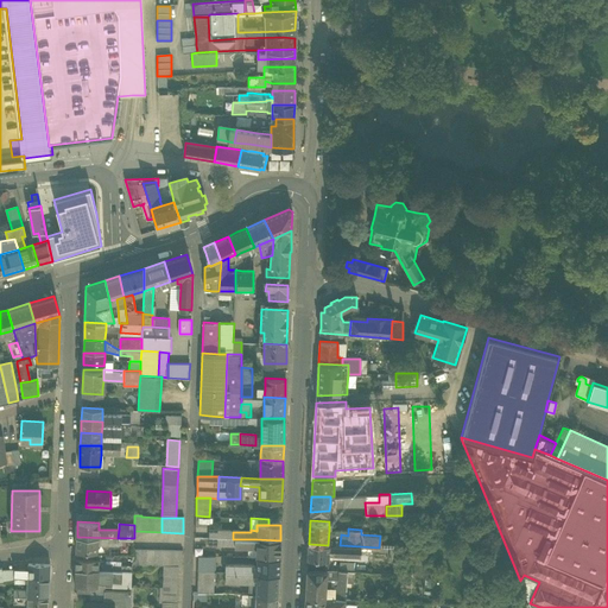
[(209,531),(209,538),(208,546),(233,546),(233,539),(233,532),(209,531)]
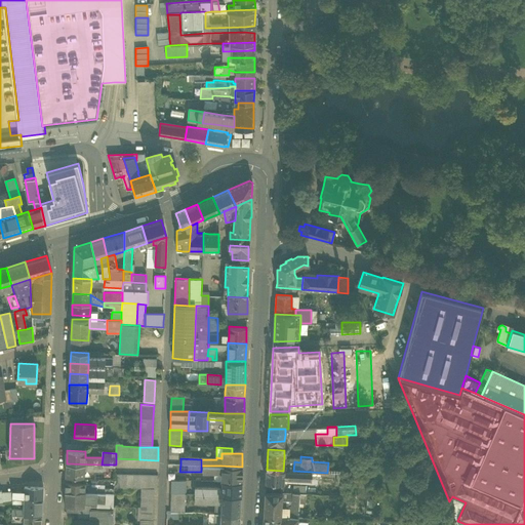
[(283,471),(293,471),(294,461),(294,459),(284,458),(283,471)]
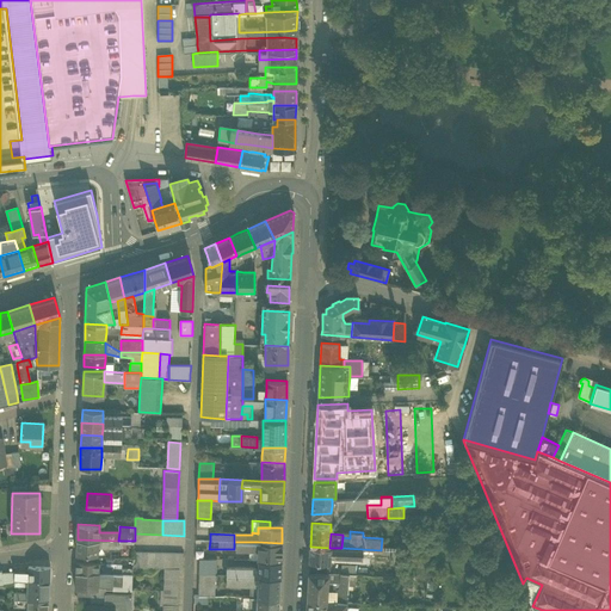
[(118,548),(118,541),(78,539),(76,554),(98,554),(98,547),(118,548)]
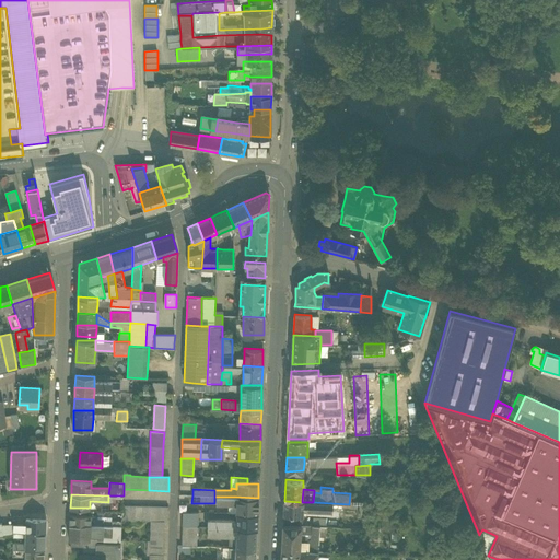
[(258,498),(236,497),(236,504),(235,511),(257,512),(258,498)]
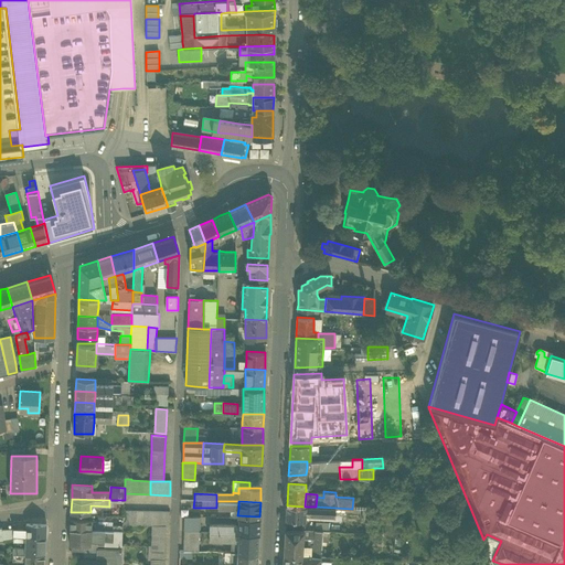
[(334,516),(334,508),(316,507),(305,507),(287,505),(286,519),(306,520),(306,514),(334,516)]
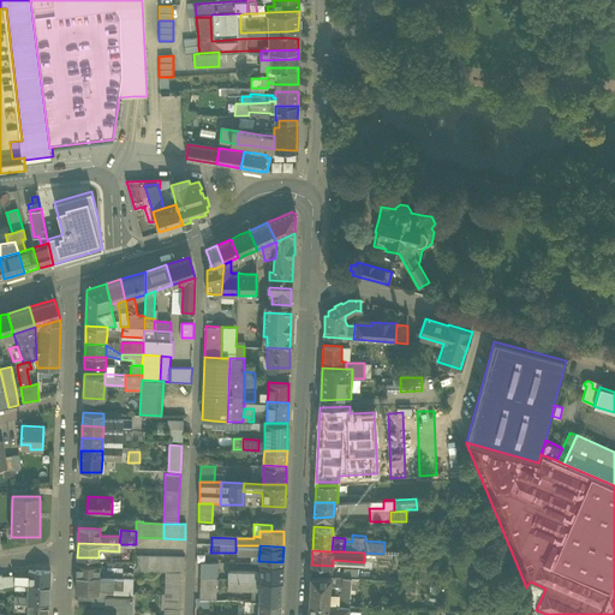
[(133,571),(162,572),(163,556),(135,556),(133,562),(133,571)]
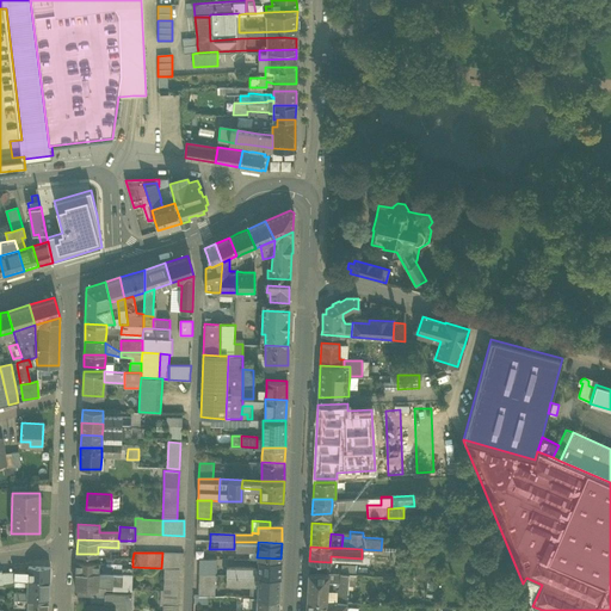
[(183,554),(162,553),(161,568),(164,568),(179,568),(183,568),(183,554)]
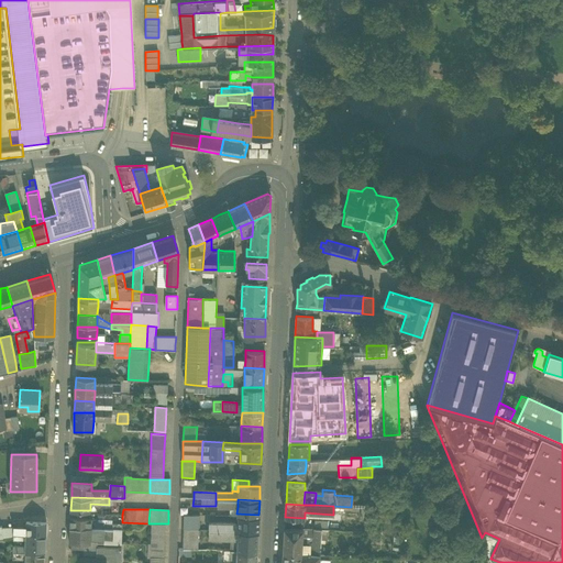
[(183,515),(183,530),(196,530),(199,530),(199,515),(183,515)]
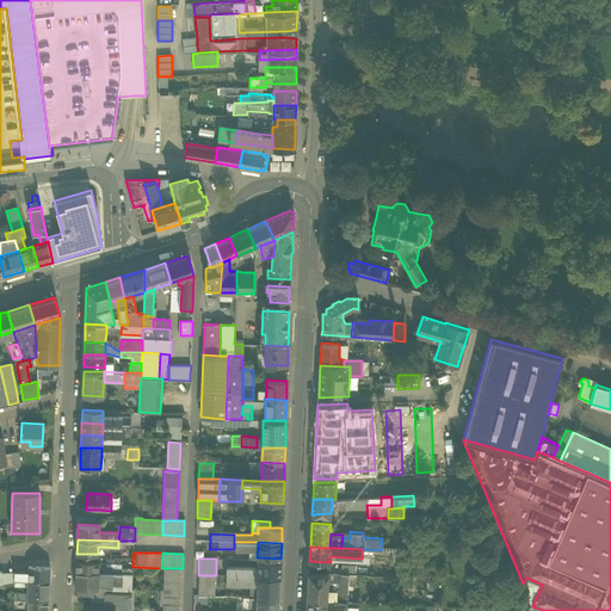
[(227,567),(227,575),(281,578),(281,561),(259,560),(259,571),(255,571),(255,568),(238,567),(227,567)]
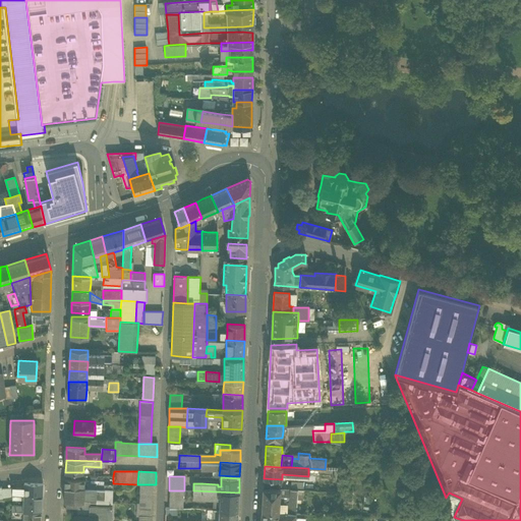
[(64,488),(83,488),(83,479),(65,479),(64,488)]
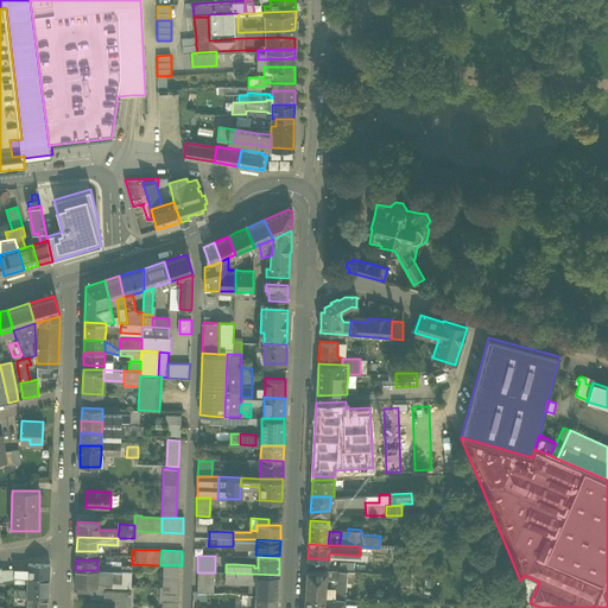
[(106,561),(97,559),(97,570),(113,571),(113,565),(106,564),(106,561)]
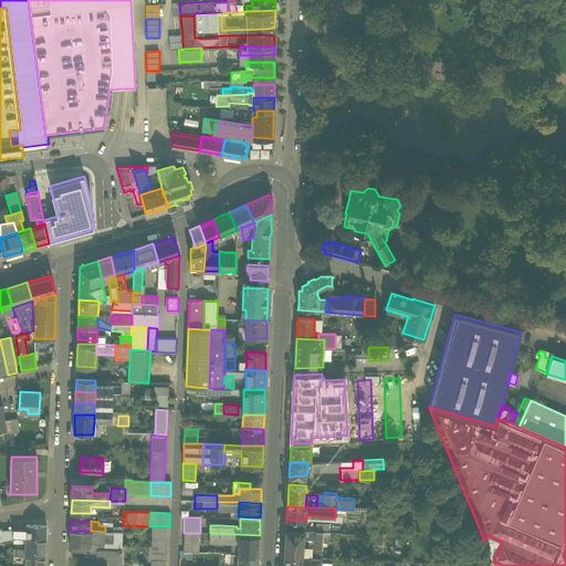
[(304,532),(305,532),(305,523),(286,522),(286,531),(304,532)]
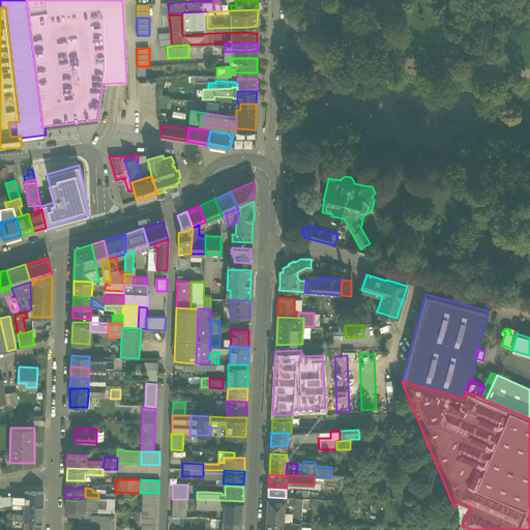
[(25,492),(25,497),(25,502),(42,503),(43,492),(25,492)]
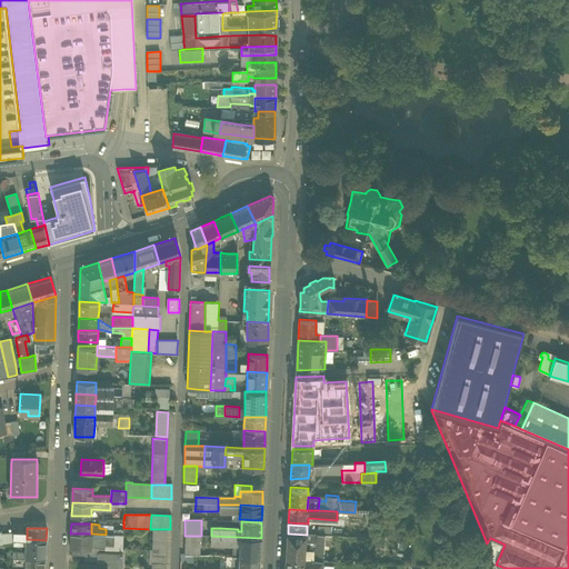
[(152,529),(152,542),(167,542),(167,529),(152,529)]
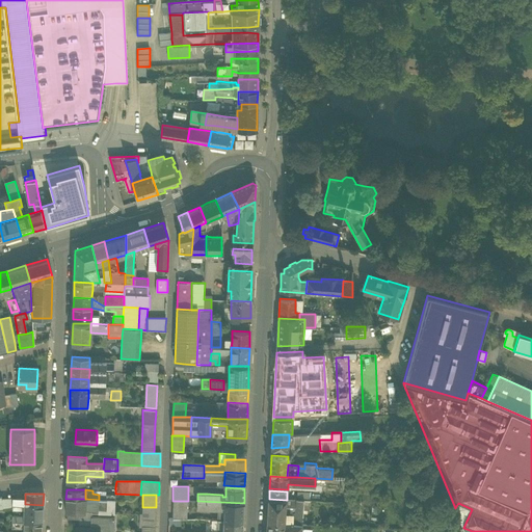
[(68,513),(80,513),(84,513),(85,509),(85,499),(65,499),(65,513),(68,513)]
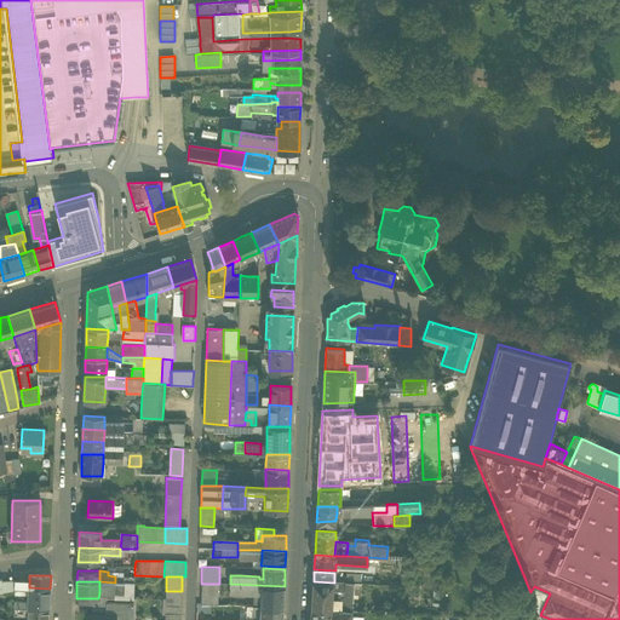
[(99,593),(114,595),(115,583),(99,581),(99,593)]
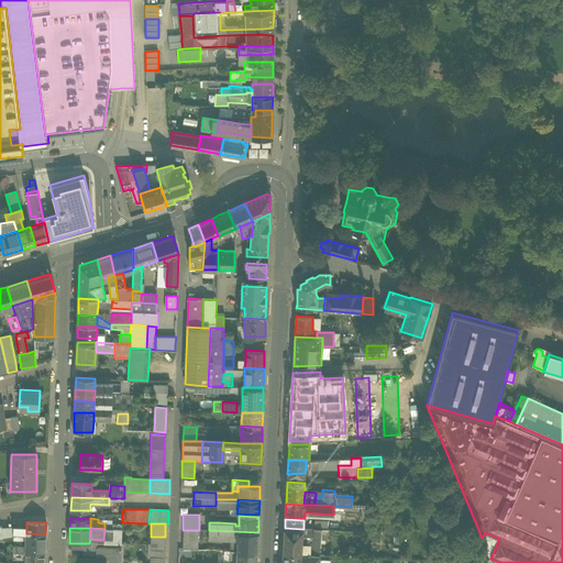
[(283,553),(301,554),(302,547),(302,529),(285,528),(283,553)]
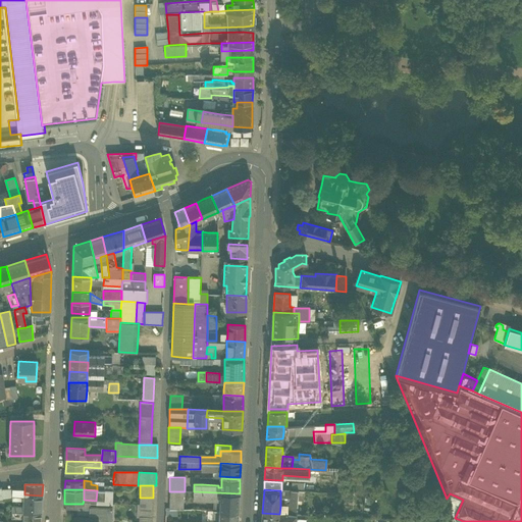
[(110,490),(97,490),(96,501),(96,505),(109,505),(110,490)]
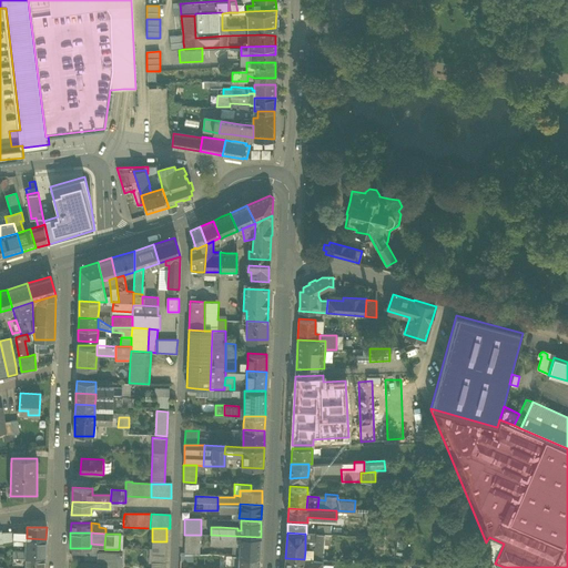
[(184,535),(183,555),(198,555),(198,535),(184,535)]
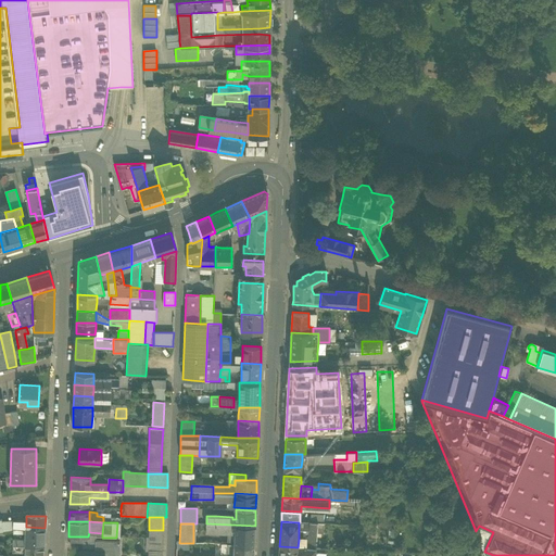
[(235,531),(234,535),(234,544),(254,545),(255,526),(206,523),(205,533),(231,534),(231,531),(235,531)]
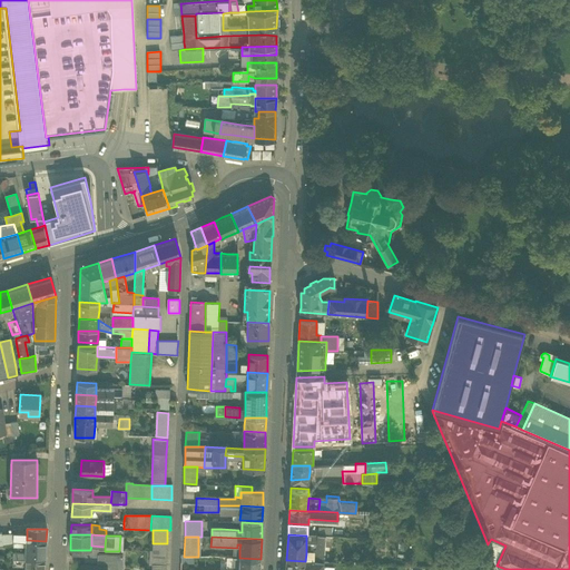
[(317,553),(306,553),(305,561),(324,562),(325,538),(318,537),(317,553)]
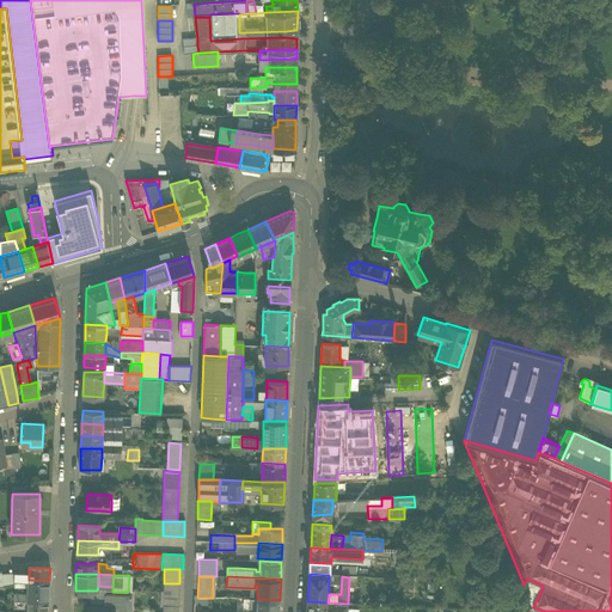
[(524,585),(533,607),(543,586),(527,579),(524,585)]
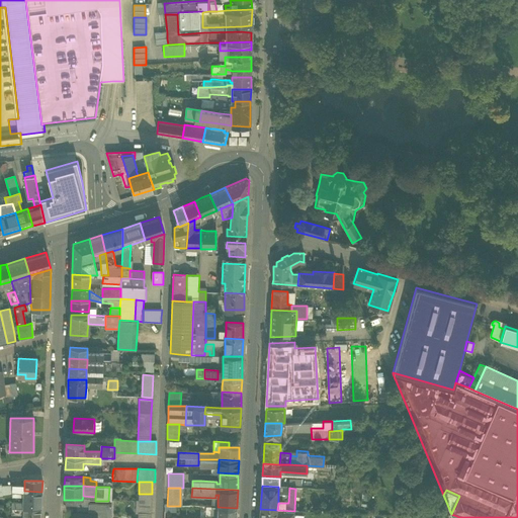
[(23,497),(23,503),(23,509),(40,509),(41,492),(24,491),(23,497)]
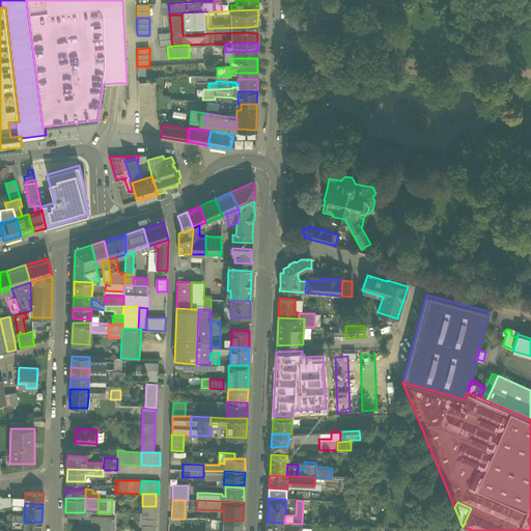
[(91,519),(80,518),(80,512),(67,512),(67,518),(80,519),(79,527),(91,527),(91,519)]
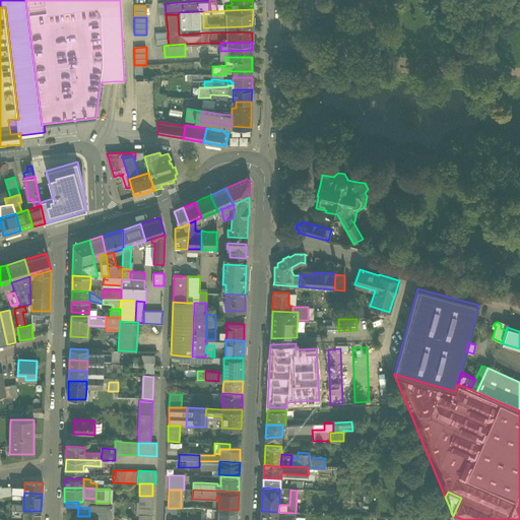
[(135,515),(138,515),(151,516),(152,503),(139,503),(136,503),(135,515)]
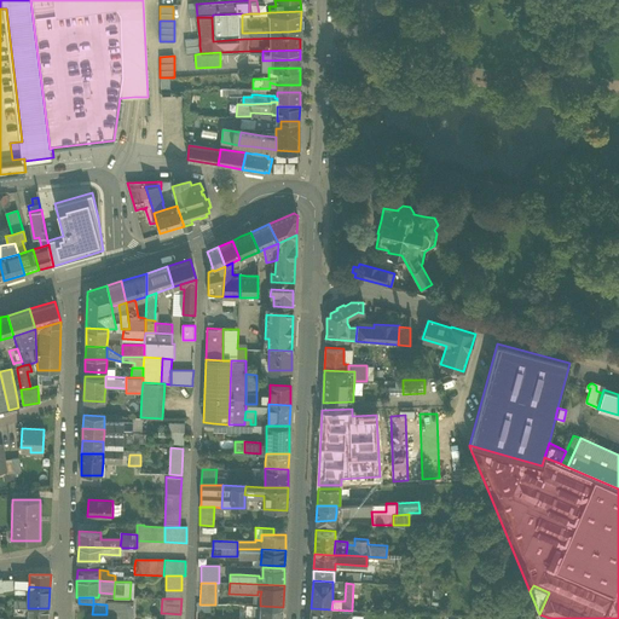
[(106,605),(106,614),(111,614),(111,615),(133,617),(133,603),(106,602),(106,605)]
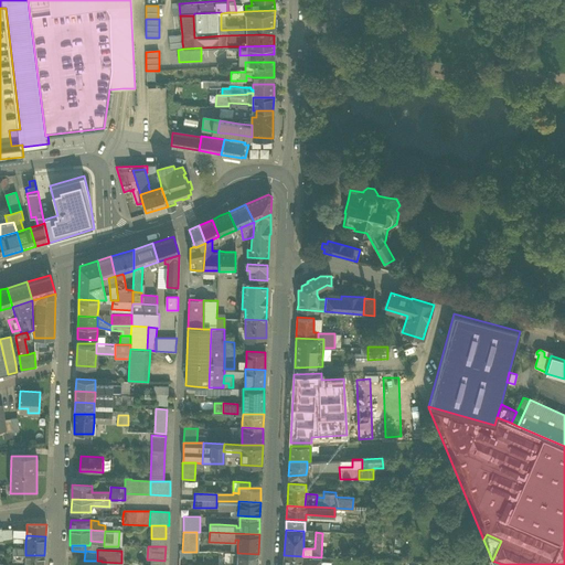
[(257,564),(258,554),(237,553),(237,563),(236,564),(257,564)]
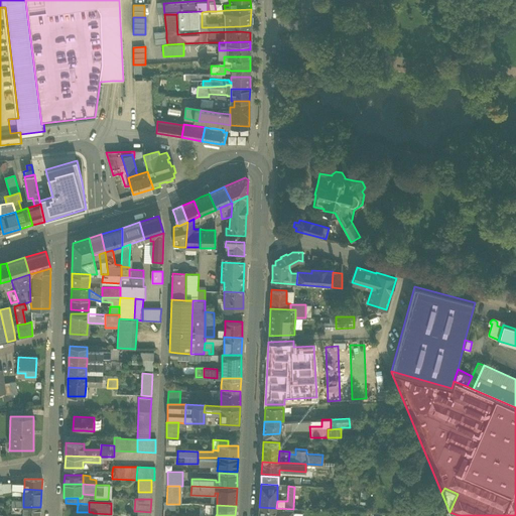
[(23,513),(22,515),(40,515),(40,507),(23,507),(23,513)]
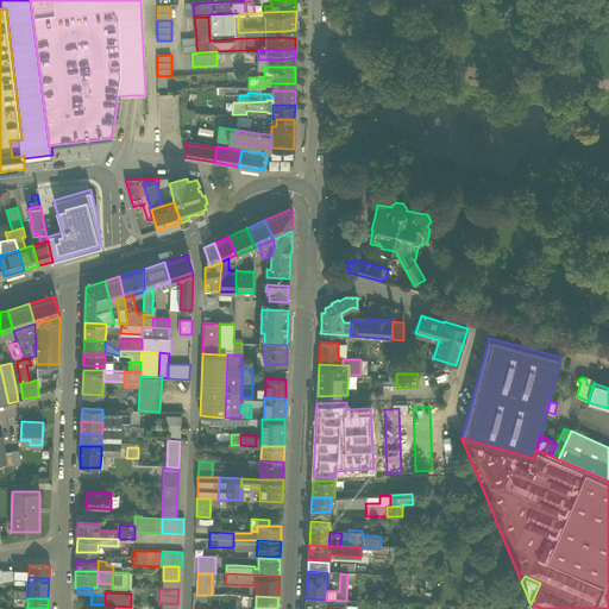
[(325,608),(326,607),(326,600),(306,598),(305,608),(325,608)]
